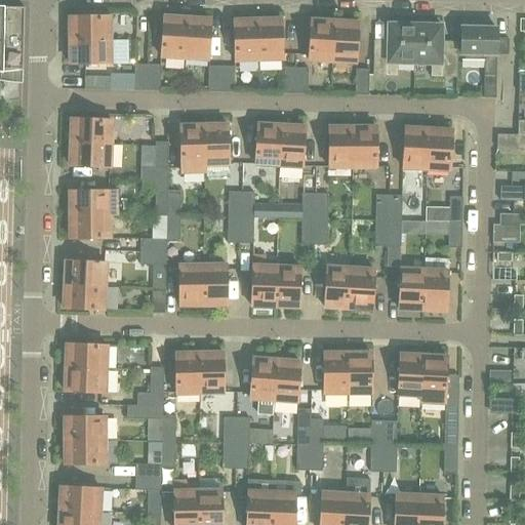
[(0,76),(13,77),(13,70),(23,70),(24,7),(0,6),(0,76)]
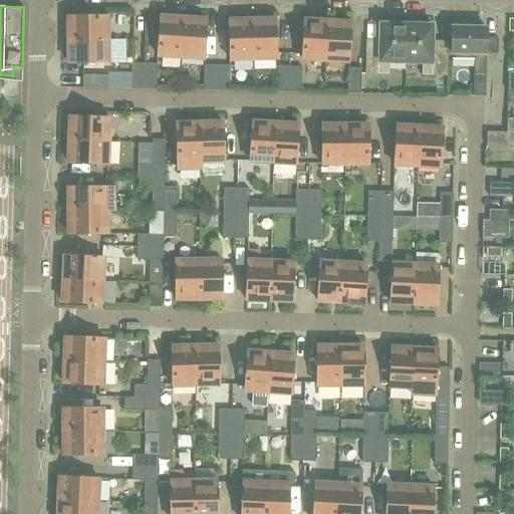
[(68,16),(68,39),(107,39),(106,15),(68,16)]
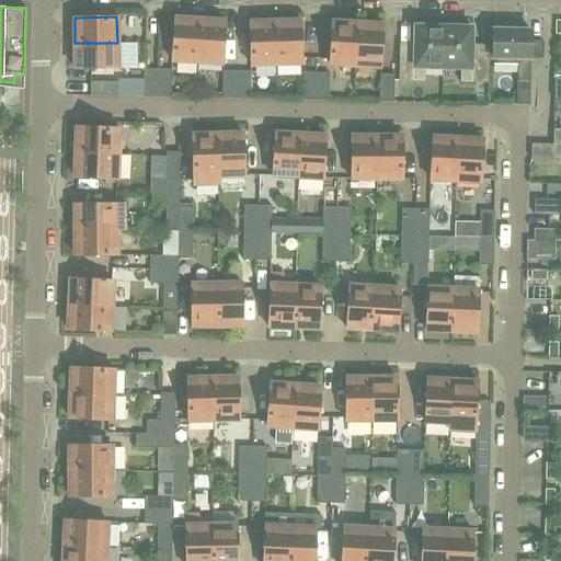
[(171,60),(197,63),(199,20),(174,19),(171,60)]
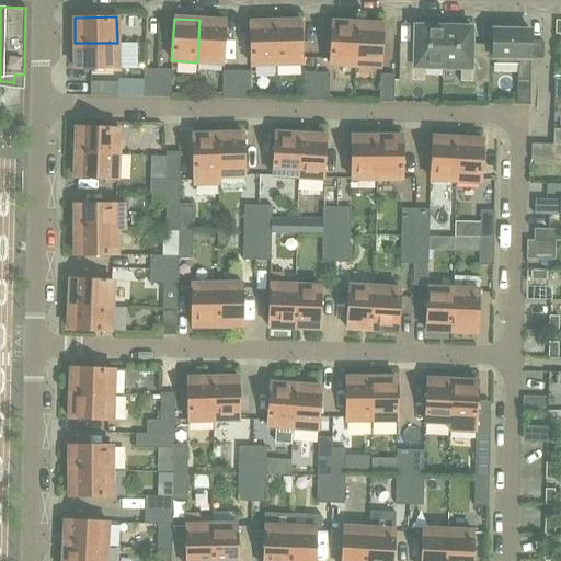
[(197,63),(224,64),(226,22),(199,20),(197,63)]
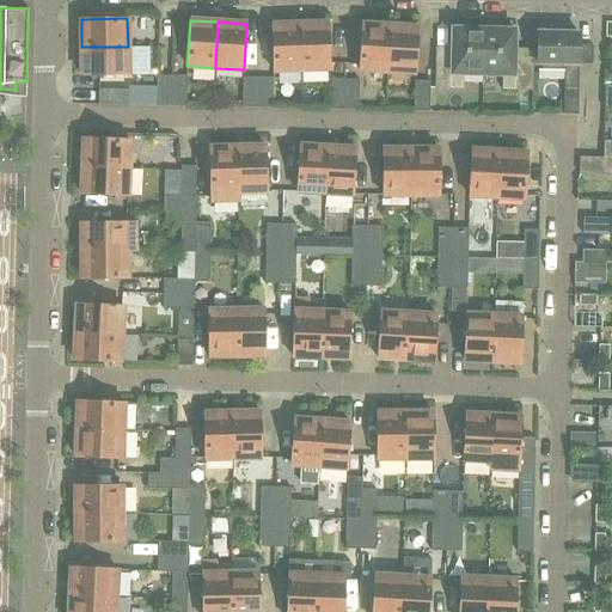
[(300,24),(301,69),(330,69),(329,23),(300,24)]
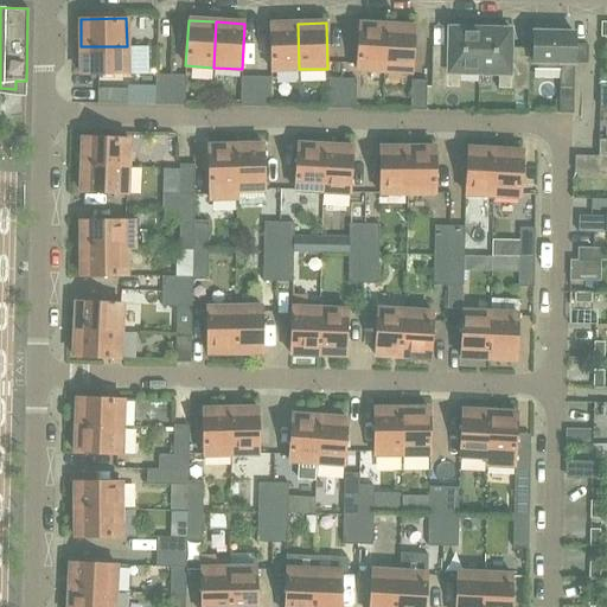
[(270,70),(299,69),(298,24),(269,25),(270,70)]
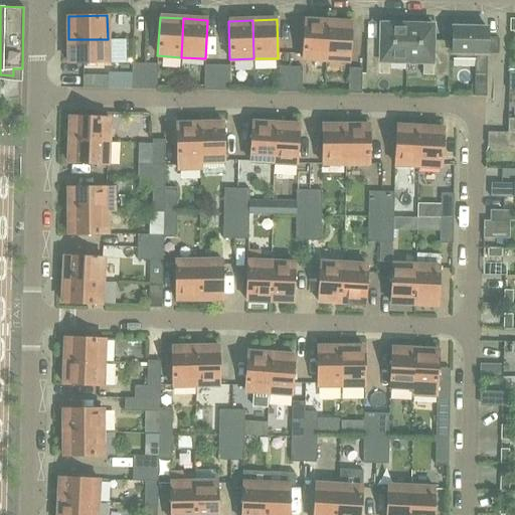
[(302,58),(326,60),(328,21),(304,20),(302,58)]
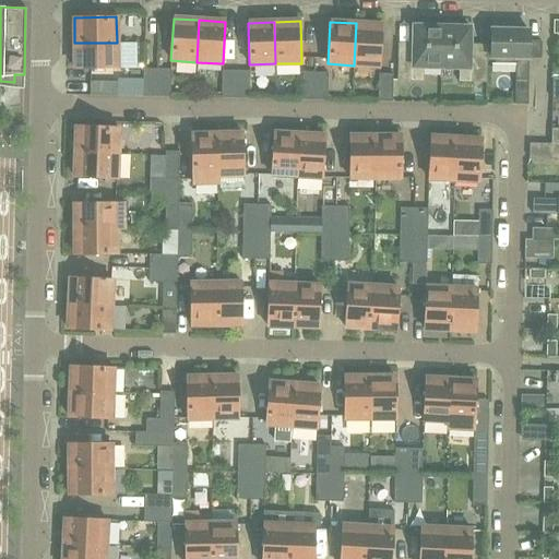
[(441,68),(442,26),(430,26),(428,22),(418,22),(415,26),(414,26),(413,51),(397,51),(396,81),(423,81),(423,67),(441,68)]
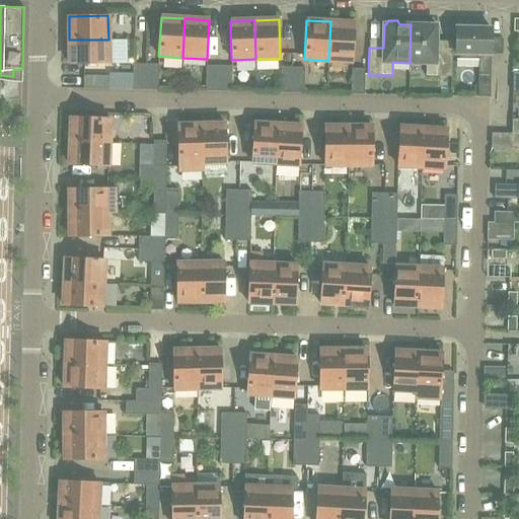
[(421,24),(411,24),(410,63),(426,63),(426,76),(451,76),(452,50),(436,49),(436,25),(435,25),(432,21),(423,20),(421,24)]
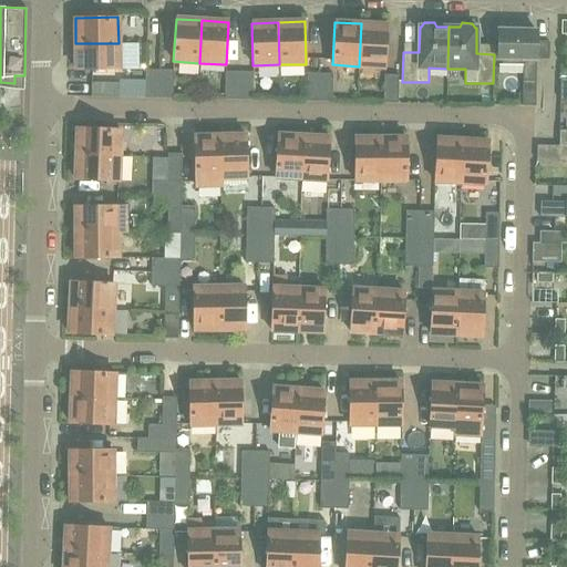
[(388,26),(361,23),(359,66),(385,68),(388,26)]
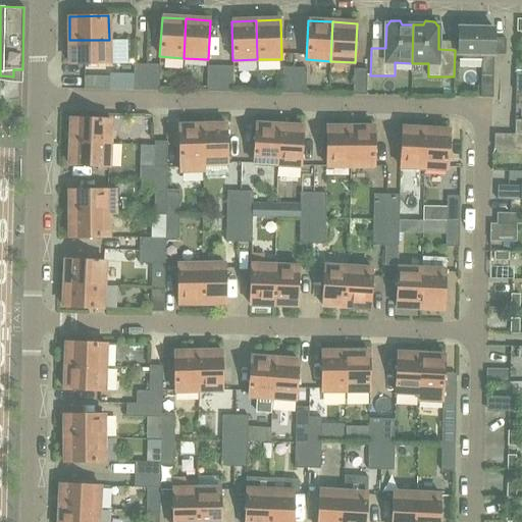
[(481,59),(481,54),(505,54),(506,39),(493,38),(493,29),(459,28),(456,28),(455,53),(459,53),(459,54),(462,54),(462,59),(481,59)]
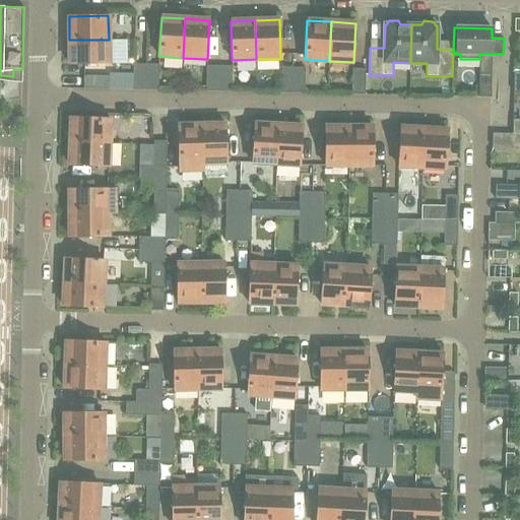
[(69,40),(70,64),(109,64),(127,64),(127,40),(109,40),(69,40)]
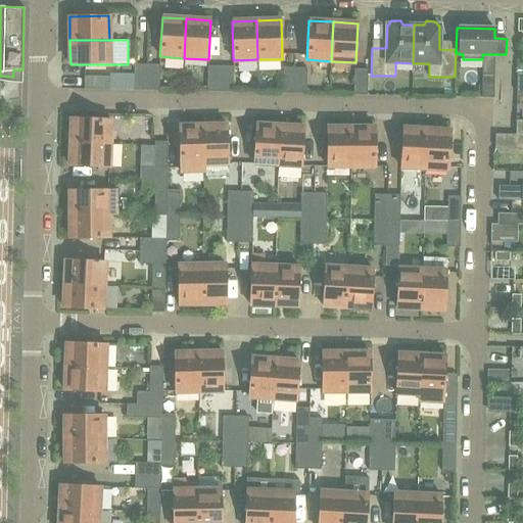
[(133,90),(146,90),(147,64),(134,64),(133,90)]
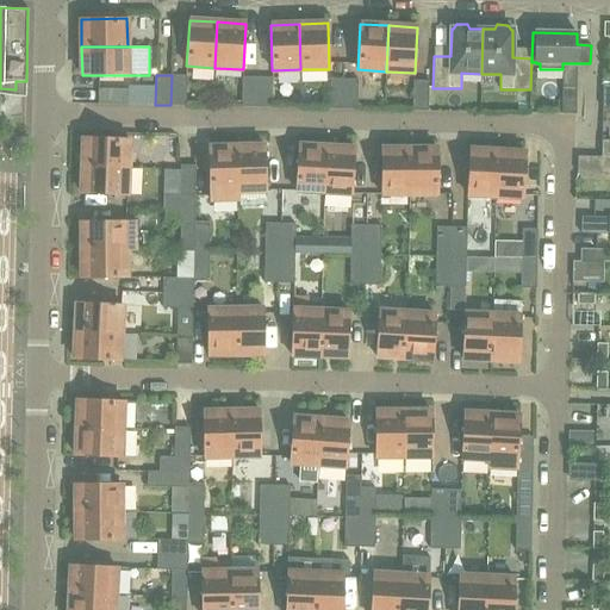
[(170,105),(186,106),(186,75),(172,75),(170,105)]
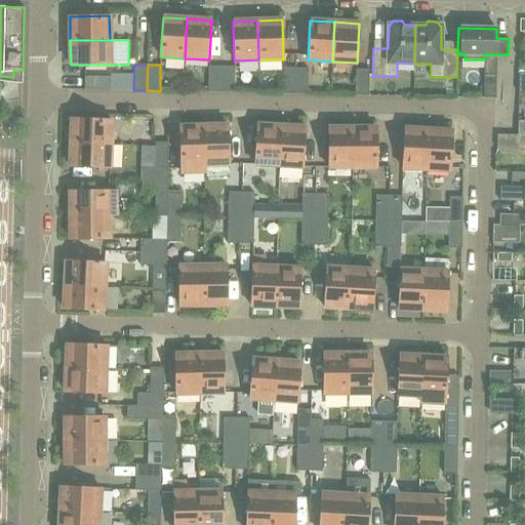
[(208,92),(220,92),(221,67),(208,66),(208,92)]
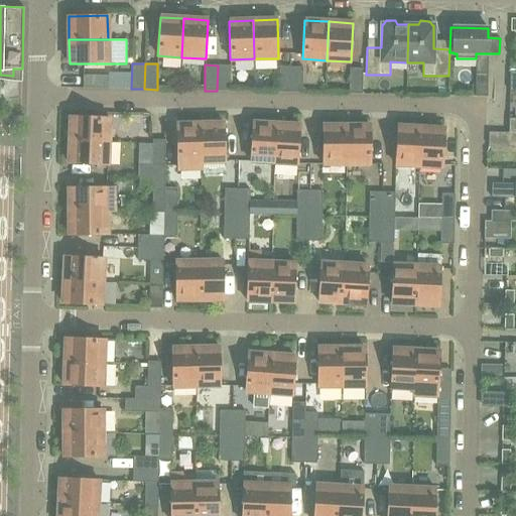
[(217,91),(230,91),(230,66),(218,66),(217,91)]
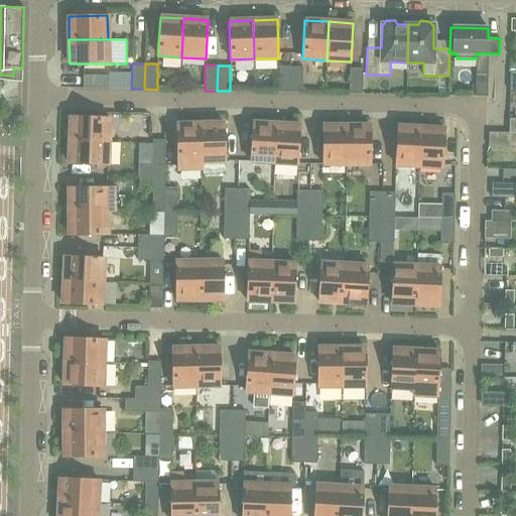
[(277,92),(289,92),(290,67),(277,67),(277,92)]
